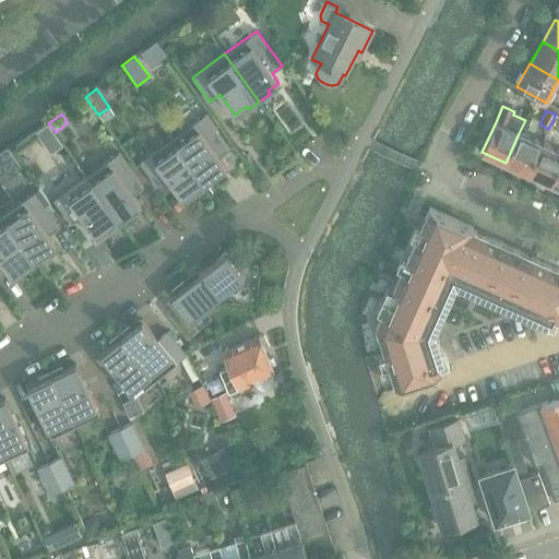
[(193,122),(171,138),(204,182),(206,186),(217,178),(215,175),(226,166),(218,157),(229,150),(204,115),(193,122)]
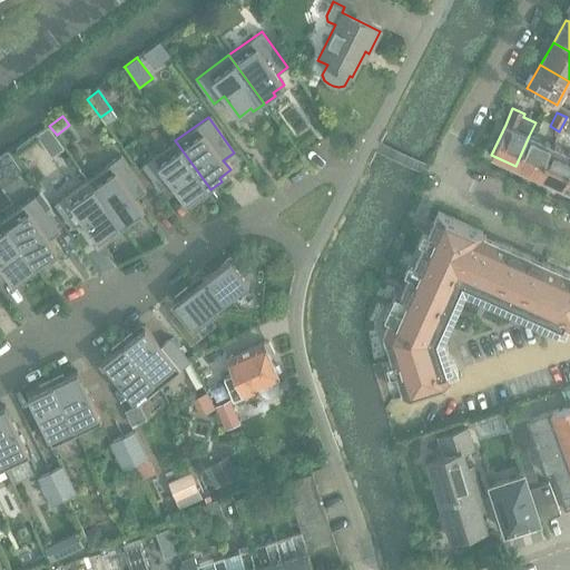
[(516,166),(539,177),(553,147),(529,136),(516,166)]
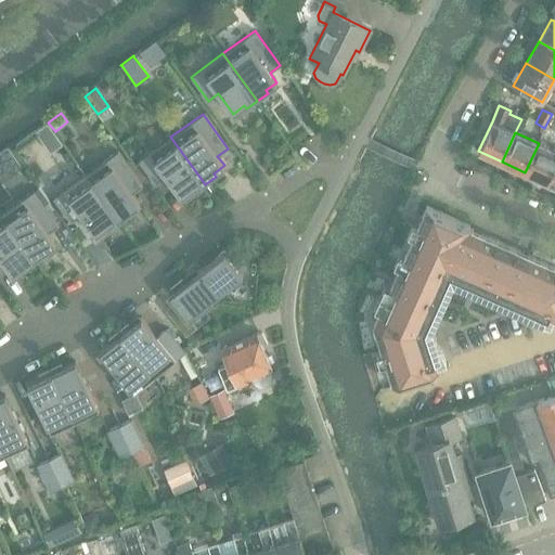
[(194,192),(205,184),(203,181),(170,137),(149,153),(139,160),(156,184),(166,177),(181,197),(192,189),(194,192)]
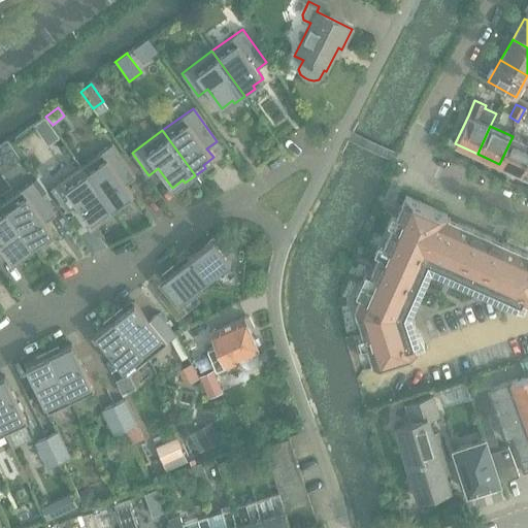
[(499,164),(521,173),(527,158),(527,142),(513,136),(499,164)]
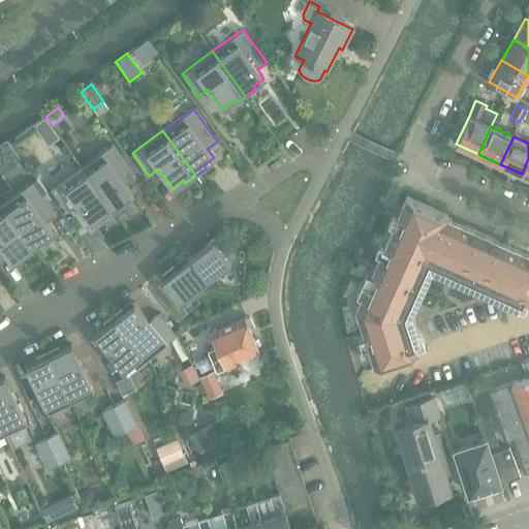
[(102,151),(81,166),(112,209),(114,212),(124,204),(122,201),(132,193),(126,184),(135,177),(113,145),(102,152),(102,151)]
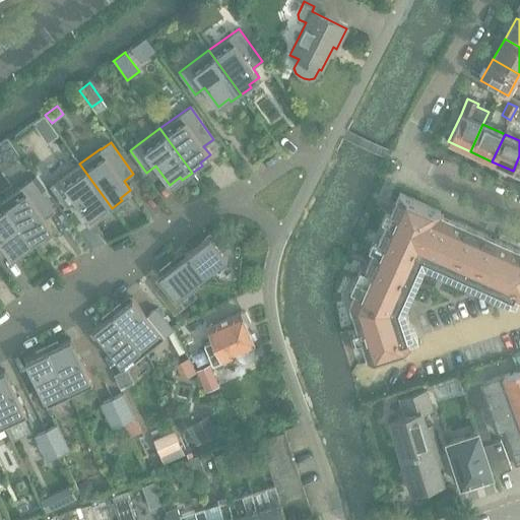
[(102,215),(112,208),(110,205),(79,164),(59,178),(60,179),(50,186),(66,208),(76,201),(89,219),(100,212),(102,215)]
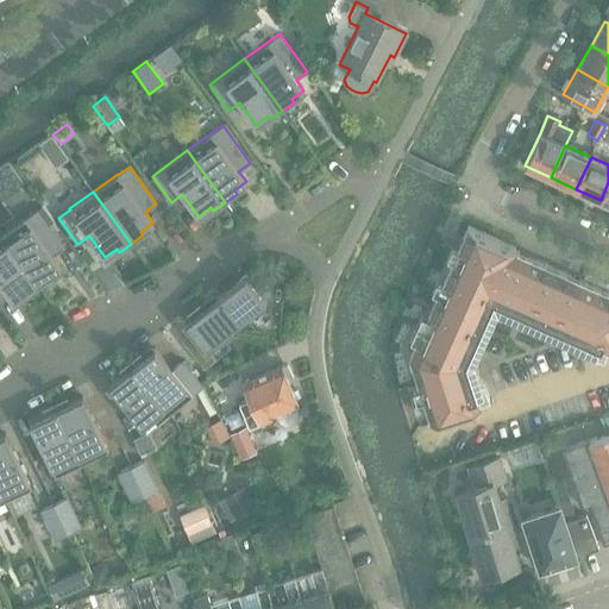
[(25,218),(1,234),(37,283),(39,287),(51,278),(48,275),(61,265),(52,256),(64,248),(37,209),(25,218)]
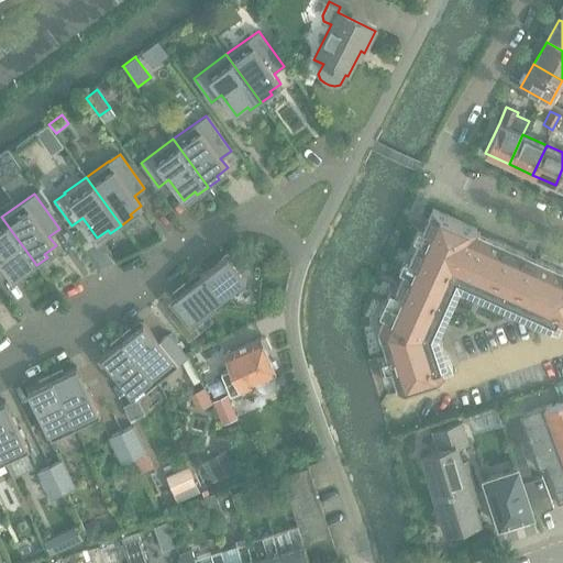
[(385,316),(379,329),(387,356),(393,354),(394,354),(398,365),(392,367),(398,389),(444,374),(443,372),(430,332),(455,275),(562,322),(562,269),(475,231),(476,229),(432,209),(409,261),(416,264),(411,274),(405,272),(395,293),(401,295),(397,306),(390,302),(389,306),(396,309),(392,319),(385,316)]
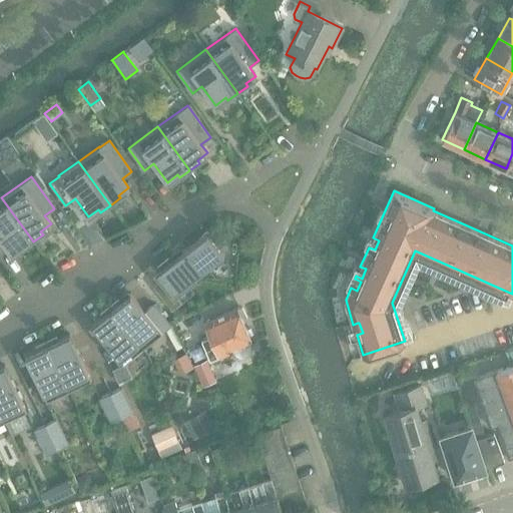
[(23,248),(33,241),(31,238),(1,197),(0,198),(0,238),(10,253),(21,245),(23,248)]
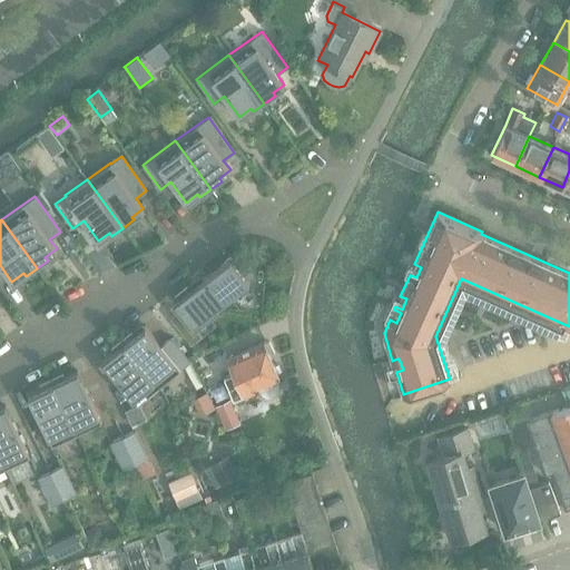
[(247,279),(251,275),(251,269),(247,265),(242,264),(236,266),(229,257),(189,290),(187,286),(174,296),(177,301),(174,303),(182,312),(172,320),(192,345),(202,336),(193,325),(248,281),(247,279)]
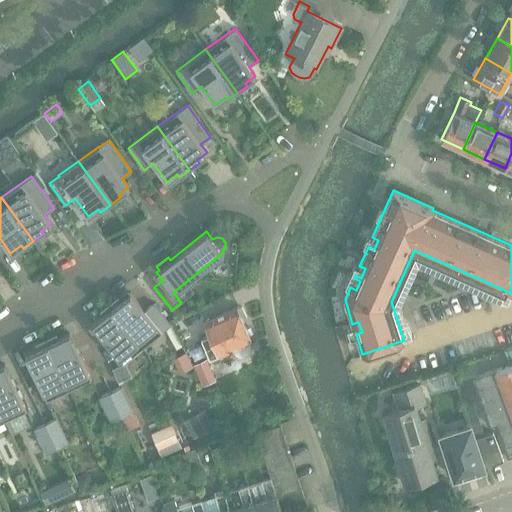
[(118,298),(108,306),(111,309),(142,348),(162,332),(171,325),(153,303),(144,310),(130,293),(120,301),(118,298)]
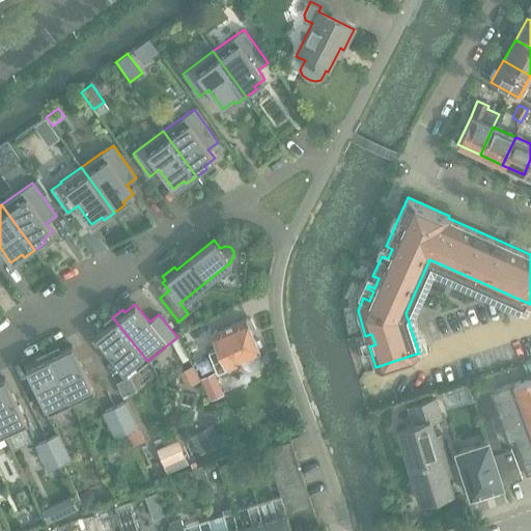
[(128,376),(147,361),(115,320),(112,317),(103,326),(105,328),(94,336),(110,355),(108,357),(109,357),(110,356),(128,376)]
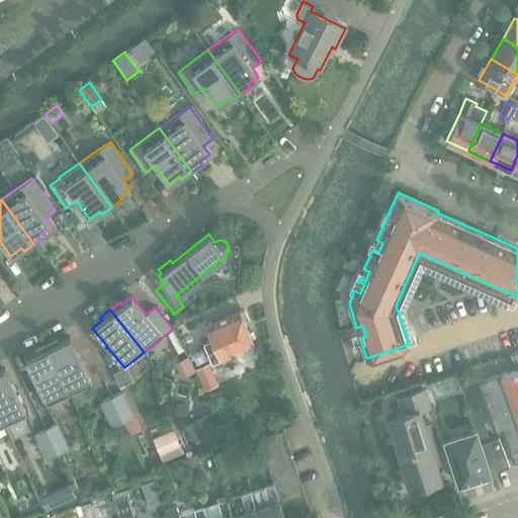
[(251,346),(254,344),(246,326),(250,322),(245,312),(240,312),(239,311),(213,322),(205,325),(211,339),(202,343),(211,363),(229,355),(235,353),(236,355),(238,359),(241,361),(244,362),(251,359),(253,356),(254,352),(252,348),(251,346)]
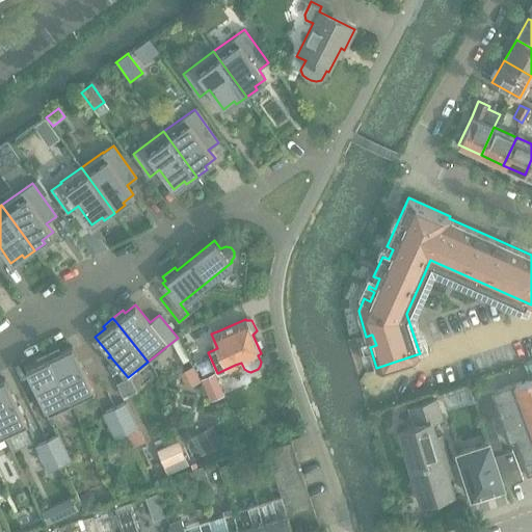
[(58,349),(47,354),(49,357),(72,405),(95,394),(83,369),(85,368),(84,367),(82,368),(72,347),(60,352),(58,349)]
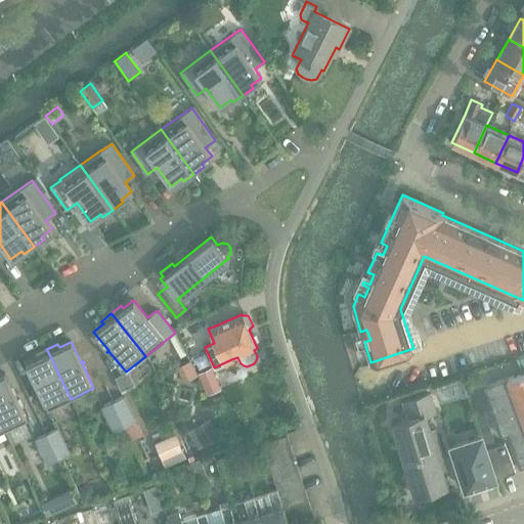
[(47,409),(71,399),(48,352),(46,349),(36,354),(37,357),(26,363),(47,409)]
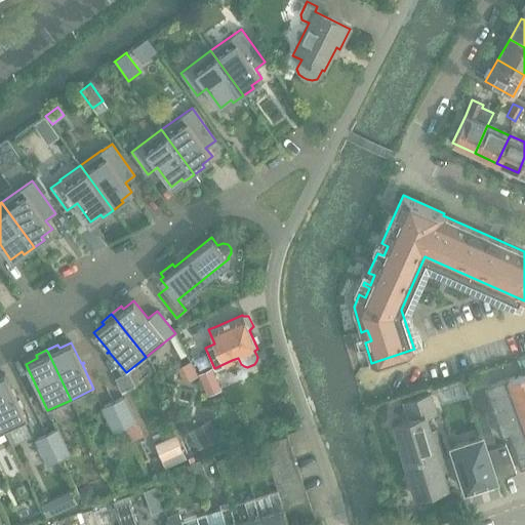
[(188,364),(176,369),(182,381),(194,376),(188,364)]
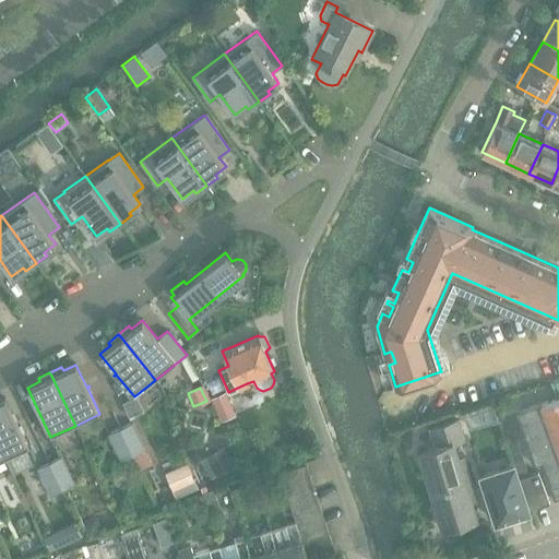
[(236,415),(225,392),(212,399),(222,421),(236,415)]
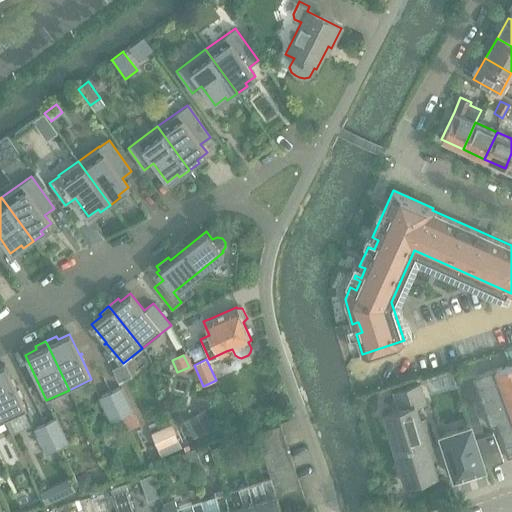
[(511,363),(496,369),(487,372),(473,377),(490,425),(496,423),(508,457),(511,455),(511,363)]
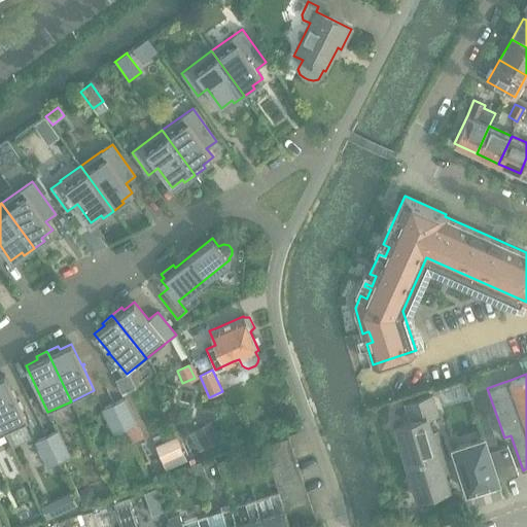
[(0,424),(4,433),(27,422),(15,397),(18,396),(16,395),(14,396),(5,376),(0,377),(0,424)]
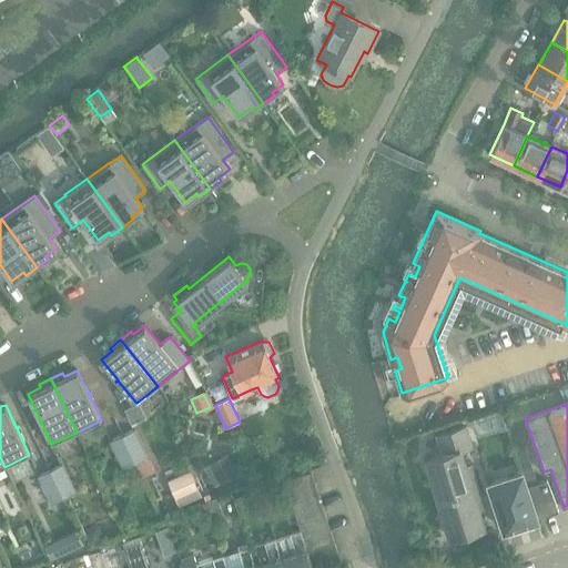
[(426,459),(437,497),(473,487),(477,485),(474,473),(468,474),(462,449),(470,446),(464,427),(436,436),(443,455),(426,459)]
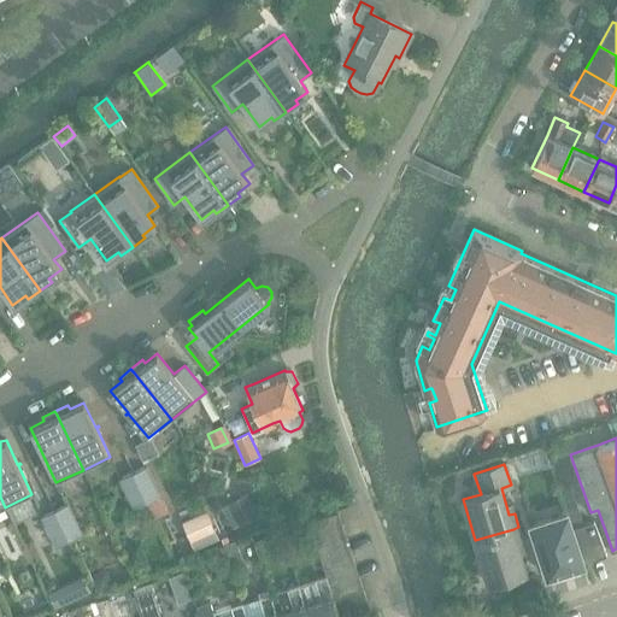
[(146,466),(133,472),(147,503),(160,497),(146,466)]
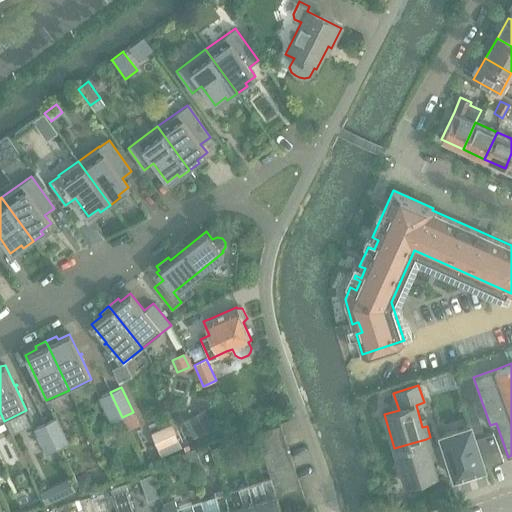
[(111,423),(122,417),(110,392),(99,397),(111,423)]
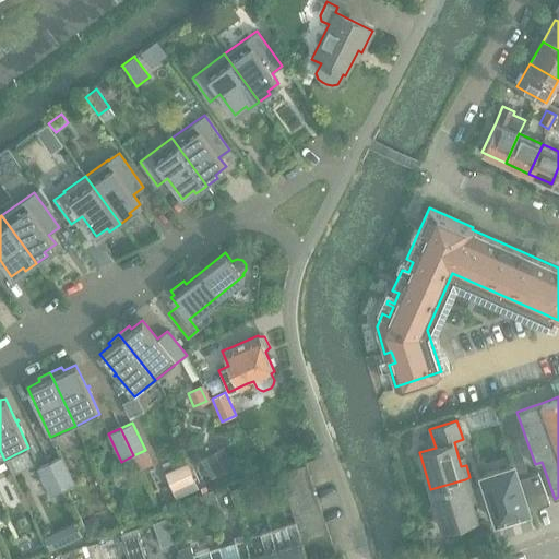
[(235,466),(224,448),(206,458),(216,476),(235,466)]
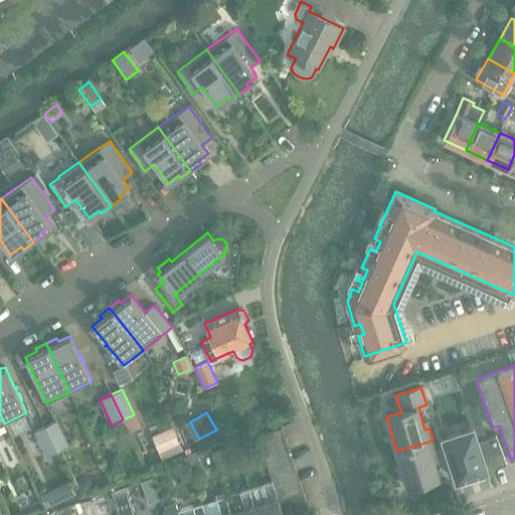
[(477,413),(469,416),(473,427),(477,441),(485,438),(477,413)]
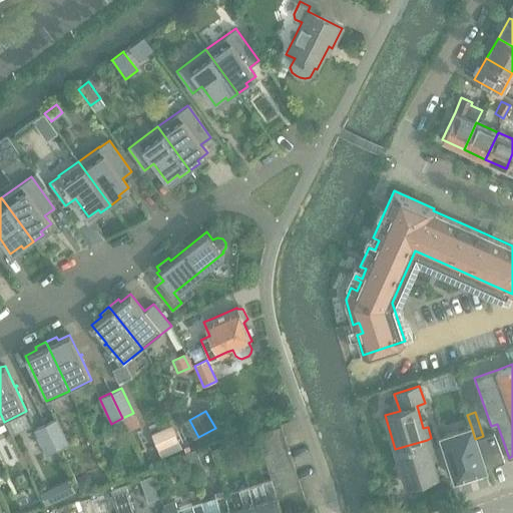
[(133,413),(122,418),(128,431),(139,425),(133,413)]
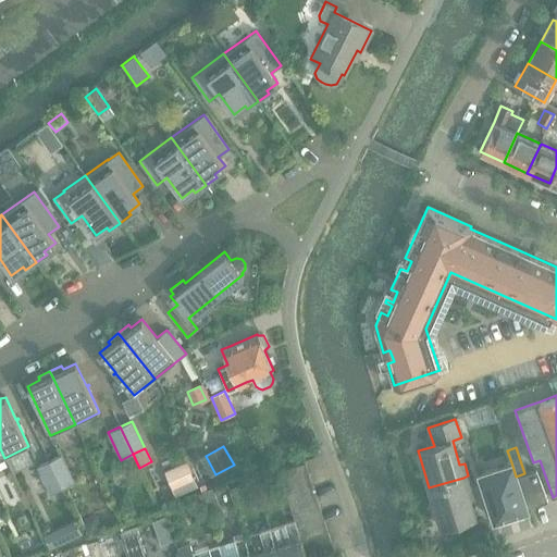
[(251,449),(246,458),(252,462),(258,454),(251,449)]
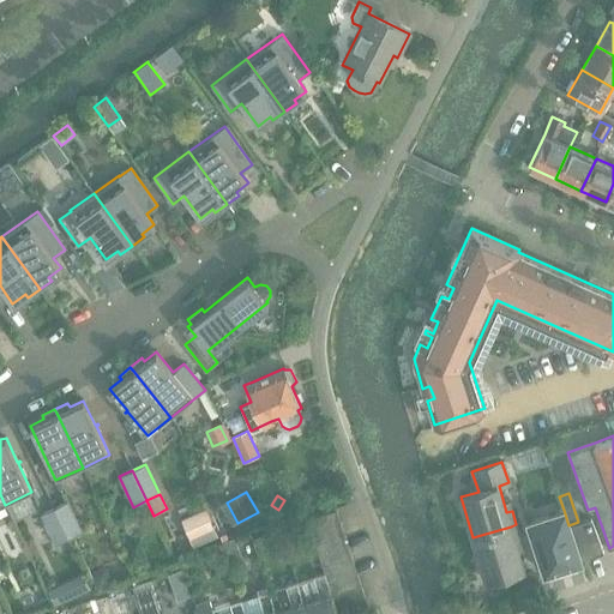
[(67,501),(54,507),(68,539),(82,531),(67,501)]
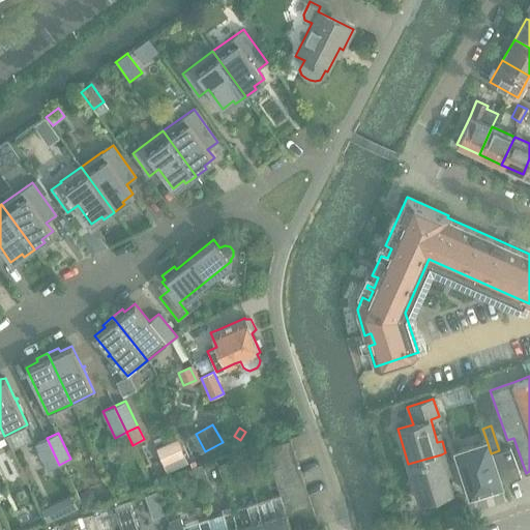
[(48,470),(59,465),(47,438),(35,444),(48,470)]
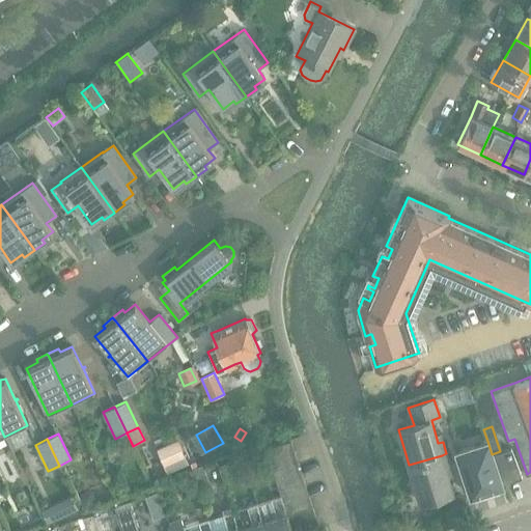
[(164,468),(185,457),(177,440),(156,450),(164,468)]
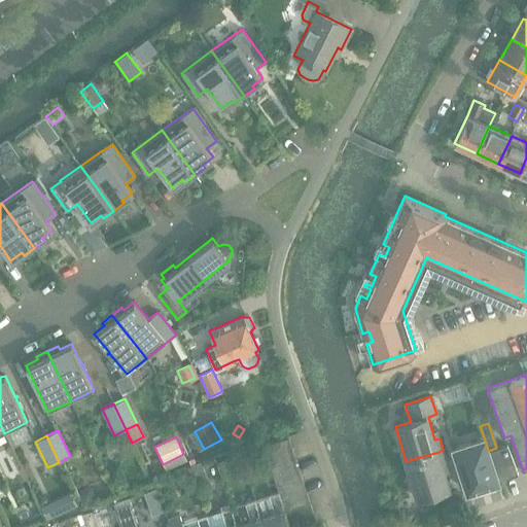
[(264,445),(268,457),(292,449),(288,437),(264,445)]
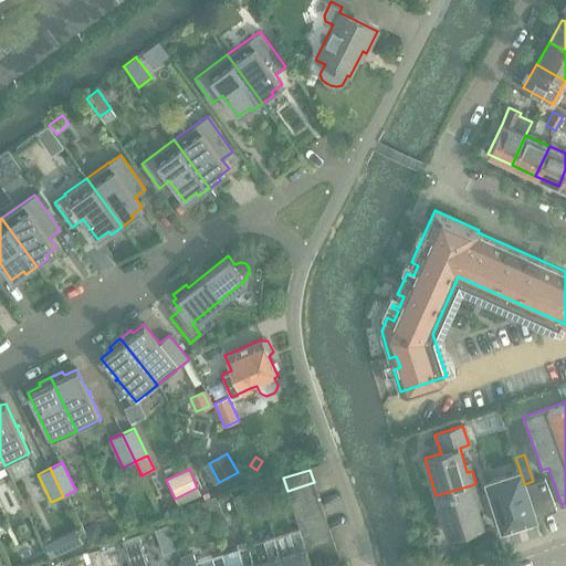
[(520,470),(488,482),(494,503),(502,527),(535,516),(535,515),(534,515),(524,484),(520,470)]
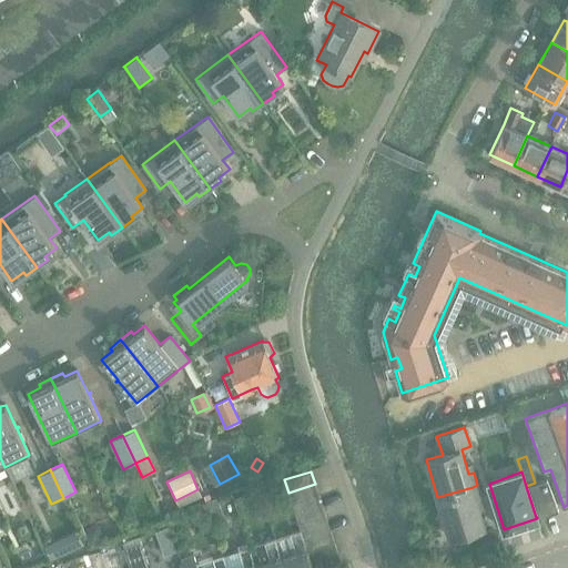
[(535,483),(526,486),(536,517),(550,511),(550,513),(558,510),(546,479),(535,483)]
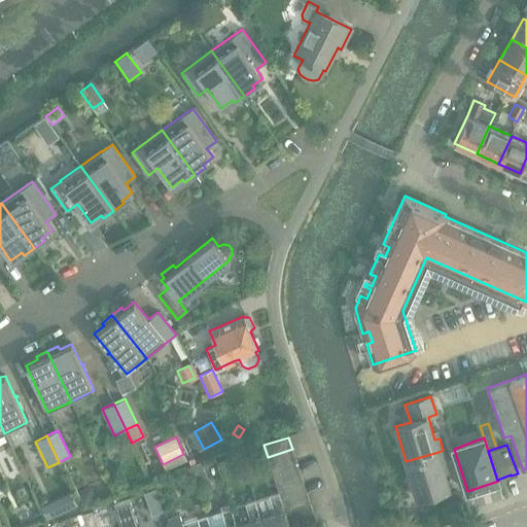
[(268,457),(271,468),(296,460),(292,449),(268,457)]
